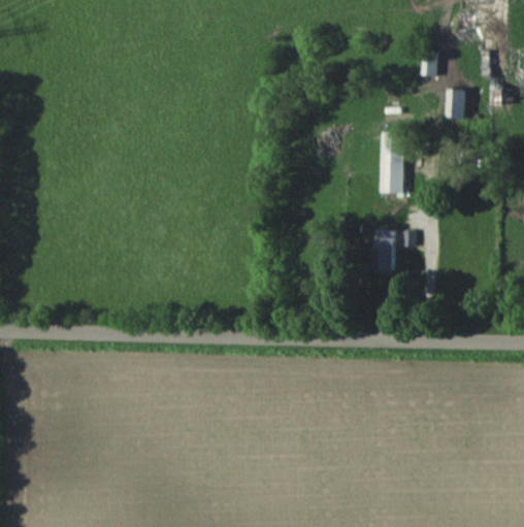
[(435,76),(435,53),(421,53),(421,76),(435,76)]
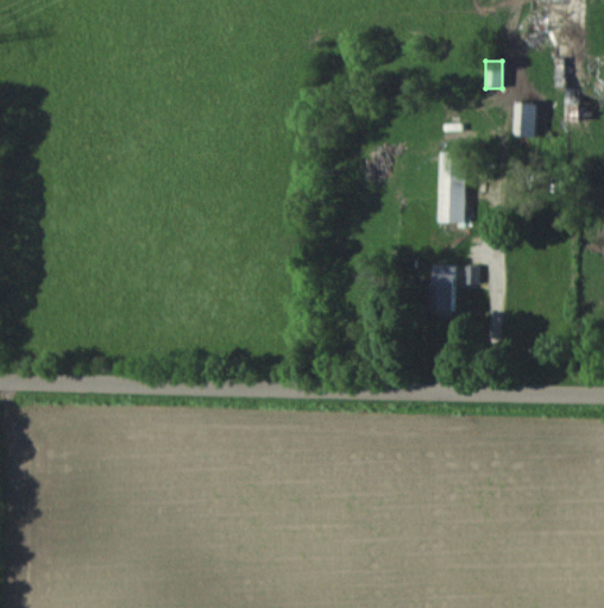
[(579,123),(579,88),(564,88),(564,123),(579,123)]
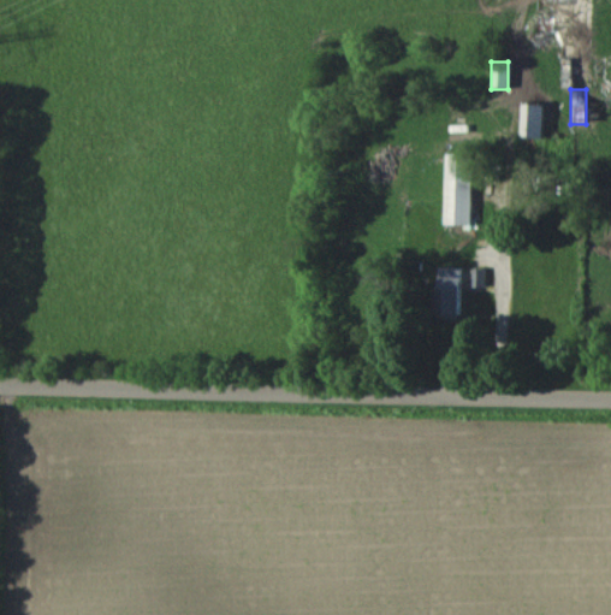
[(518,139),(541,140),(543,104),(520,104),(518,139)]
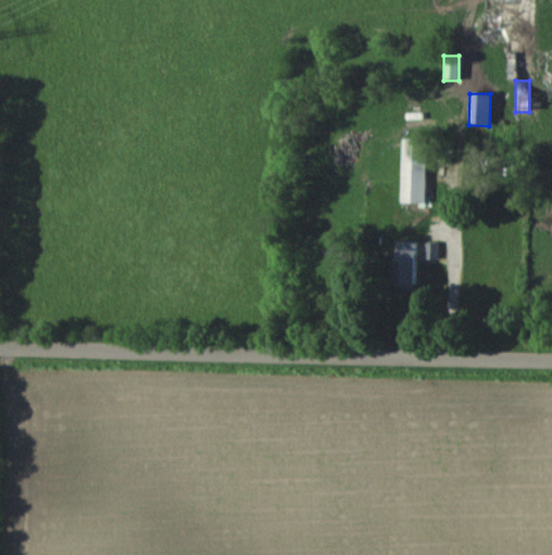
[(424,140),(399,140),(399,204),(424,204),(424,140)]
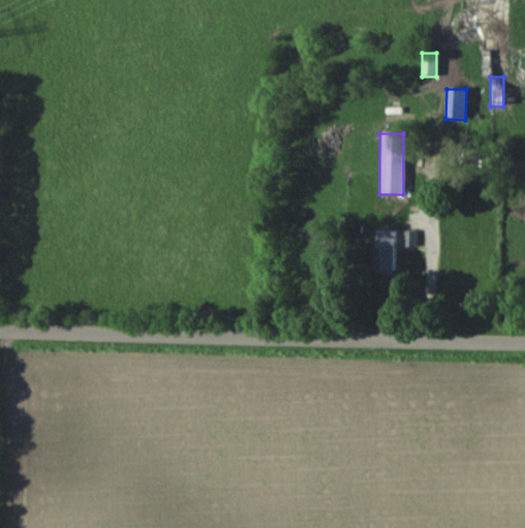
[(375,274),(394,274),(394,235),(375,235),(375,274)]
